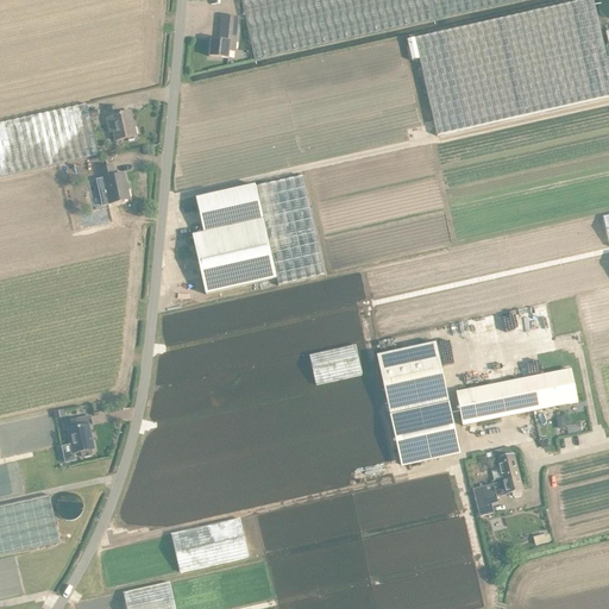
[(240,0),(253,60),(432,20),(435,19),(519,0),(240,0)]
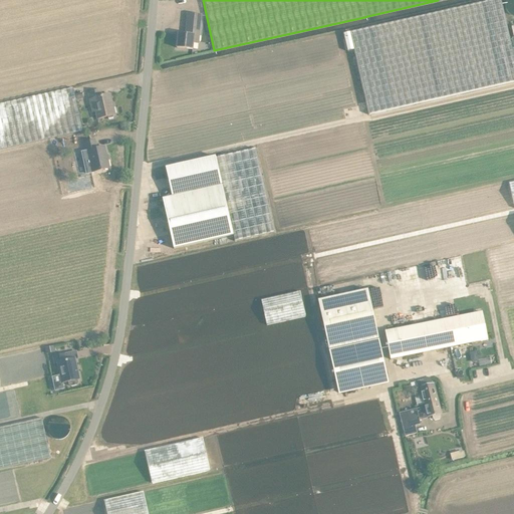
[(365,102),(367,114),(513,80),(513,60),(500,0),(488,0),(343,34),(347,51),(353,50),(365,102)]
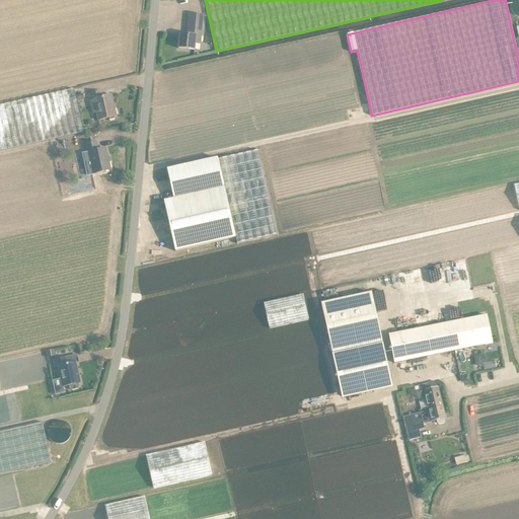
[(189,13),(187,34),(179,33),(178,48),(195,50),(195,43),(200,44),(201,35),(201,32),(203,15),(189,13)]
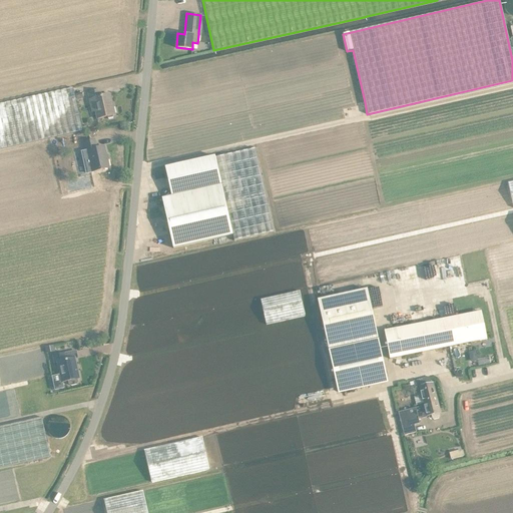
[(0,149),(82,131),(72,88),(0,103),(0,149)]
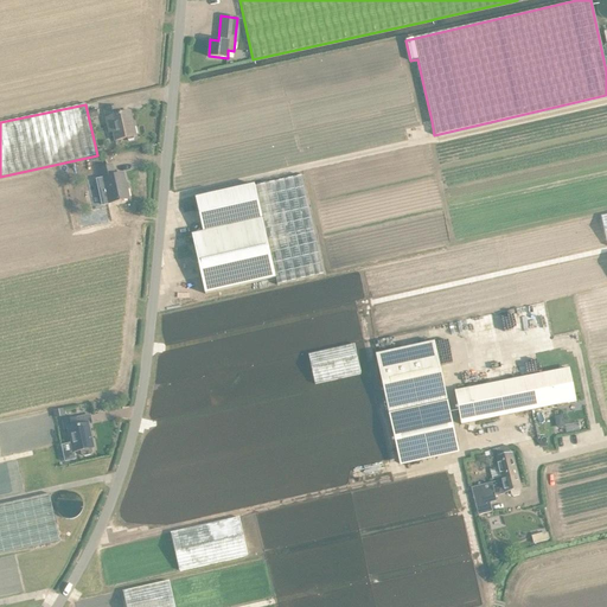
[(108,133),(113,132),(115,140),(127,138),(128,140),(133,139),(133,136),(135,135),(129,112),(120,114),(117,107),(104,109),(106,117),(109,116),(110,125),(107,126),(108,133)]
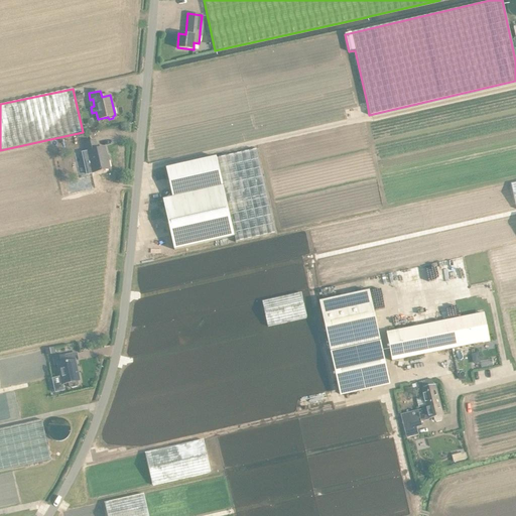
[(95,140),(83,143),(85,152),(88,152),(93,172),(110,169),(105,148),(97,149),(95,140)]
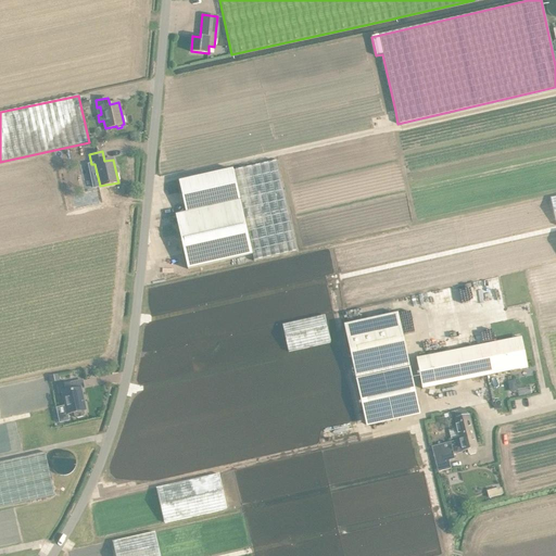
[(187,269),(252,254),(232,169),(178,181),(186,213),(175,215),(187,269)]
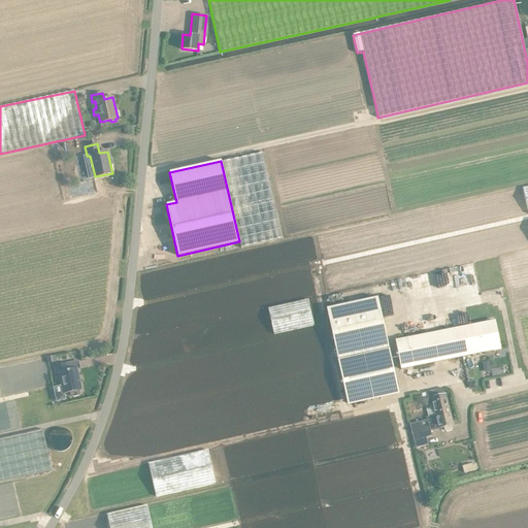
[(347,399),(397,388),(377,297),(326,308),(347,399)]
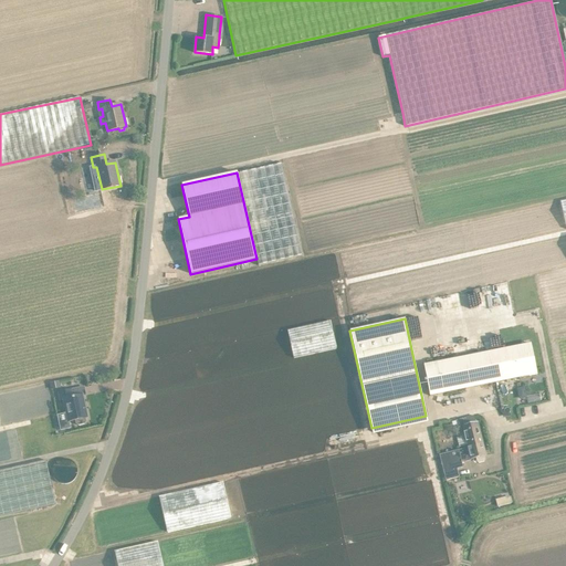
[(295,357),(338,348),(333,320),(290,328),(295,357)]
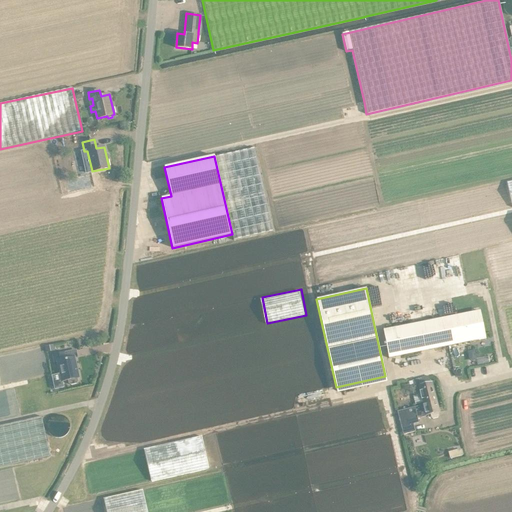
[(389,358),(469,341),(464,314),(383,330),(389,358)]
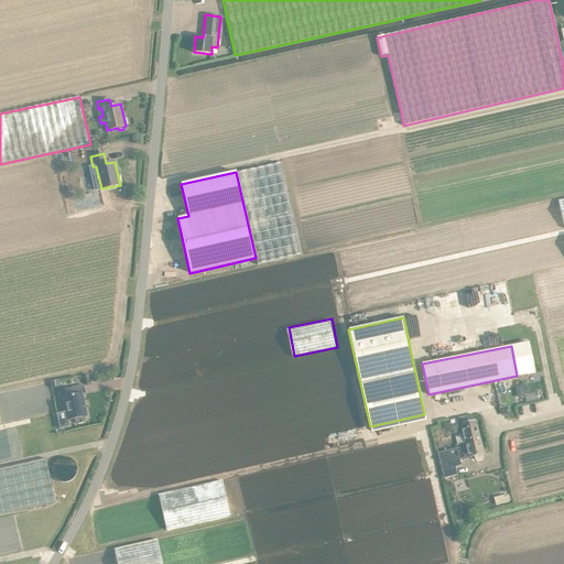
[(522,386),(514,387),(517,396),(519,398),(524,397),(522,386)]
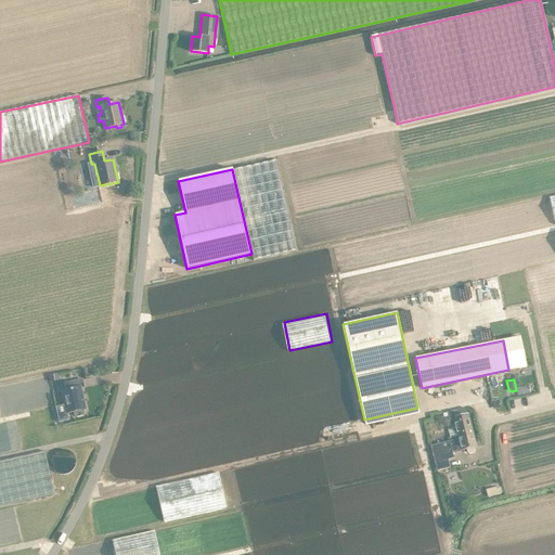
[(69,382),(56,385),(59,392),(62,391),(66,413),(74,412),(74,415),(76,417),(82,415),(84,414),(84,410),(86,410),(80,387),(71,389),(69,382)]
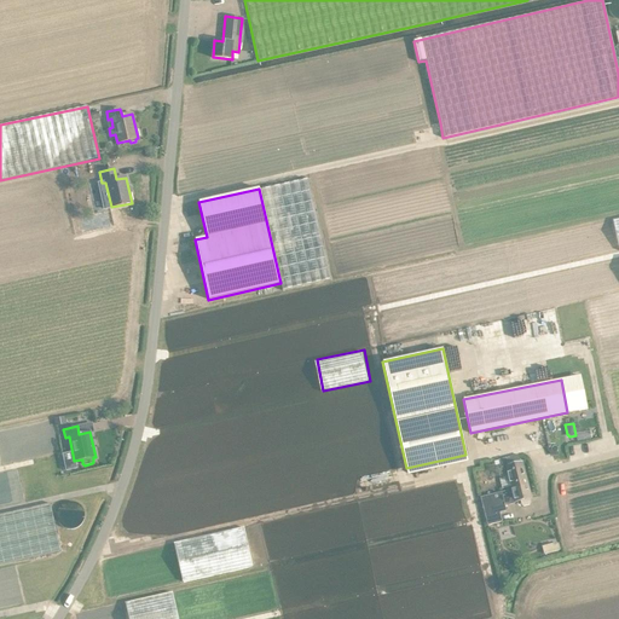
[(503,478),(504,486),(508,485),(509,491),(528,486),(521,462),(520,460),(519,460),(518,455),(498,460),(503,478)]
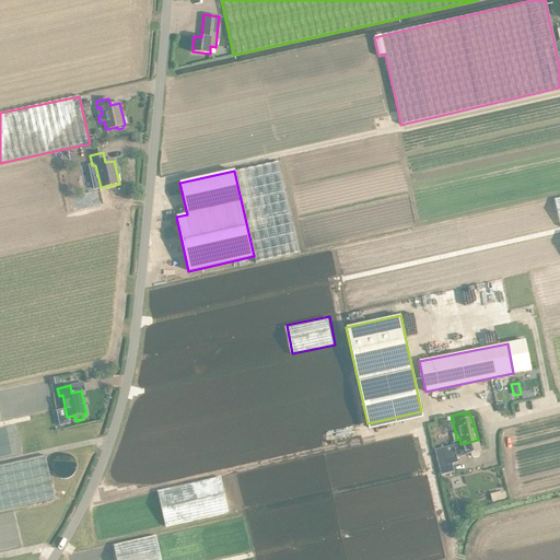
[(412,434),(349,446),(356,482),(419,470),(412,434)]
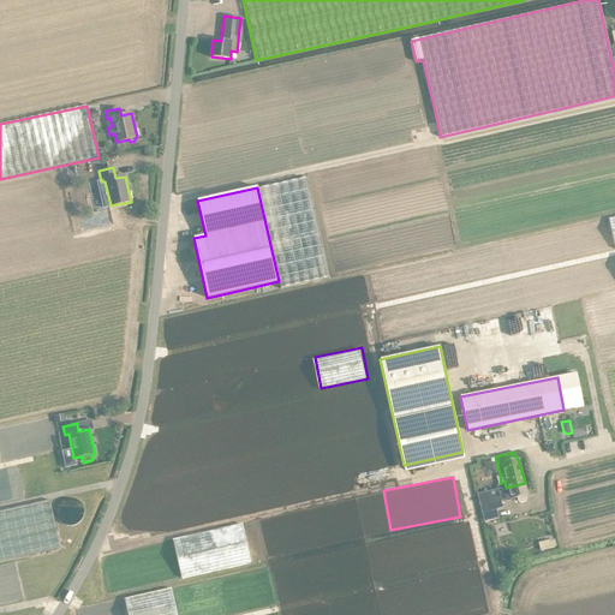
[(501,483),(502,484),(503,484),(503,488),(497,489),(477,494),(477,495),(484,523),(499,519),(496,509),(502,508),(501,501),(502,500),(511,499),(513,499),(517,497),(518,502),(519,503),(526,502),(527,500),(526,495),(527,495),(527,494),(525,483),(506,488),(505,482),(501,483)]
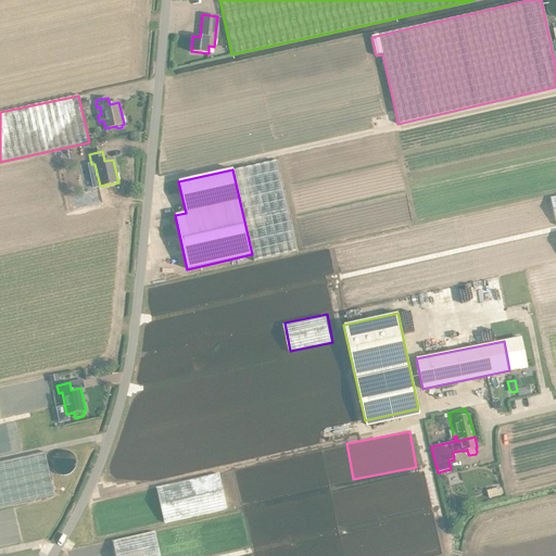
[(52,470),(73,474),(75,453),(55,451),(52,470)]
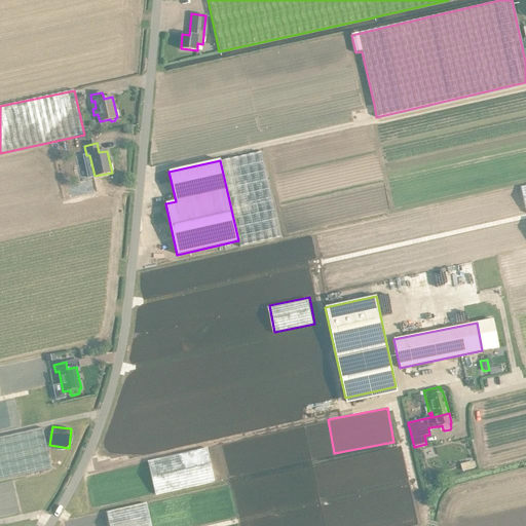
[(0,482),(52,471),(43,430),(0,440),(0,482)]
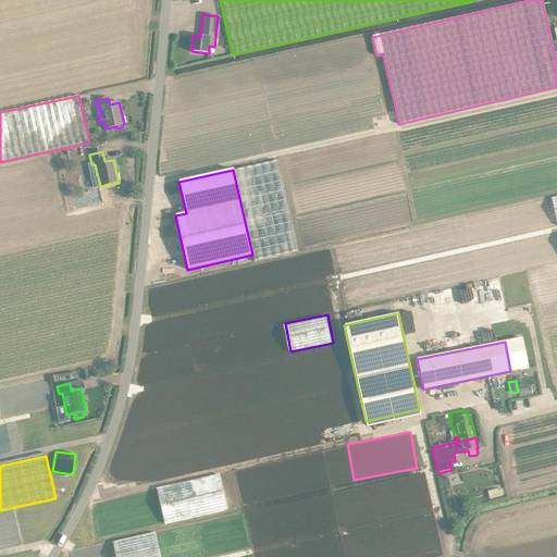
[(244,512),(202,521),(210,556),(251,547),(244,512)]
